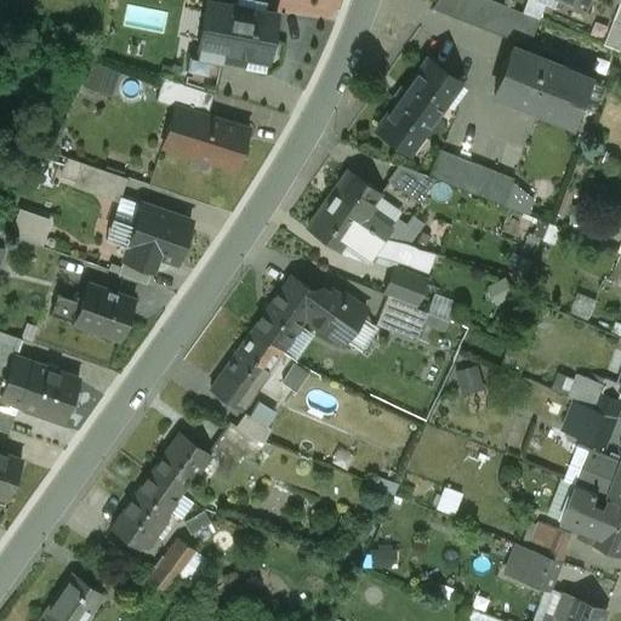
[(539,21),(486,0),(438,0),(432,10),(528,47),(539,21)]
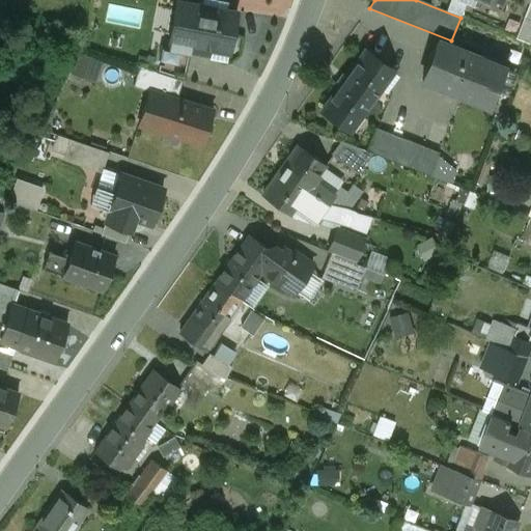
[(506,0),(491,0),(491,3),(503,8),(506,0)]
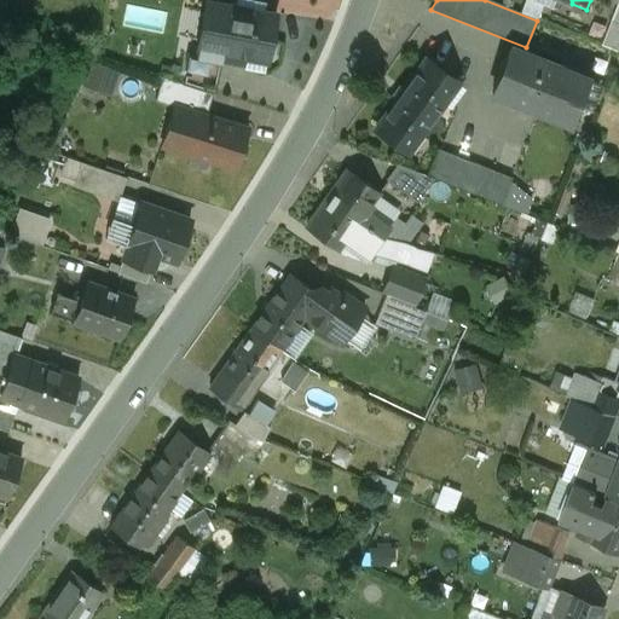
[(276,16),(207,3),(197,56),(220,59),(221,59),(220,61),(223,61),(244,65),(246,59),(267,63),(276,16)]
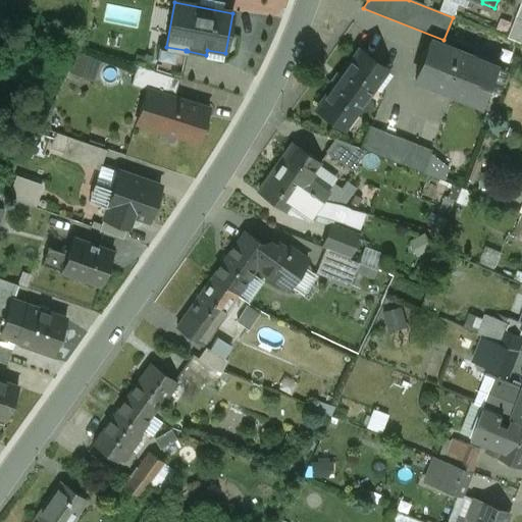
[(521,2),(508,39),(521,44),(521,43),(521,2)]
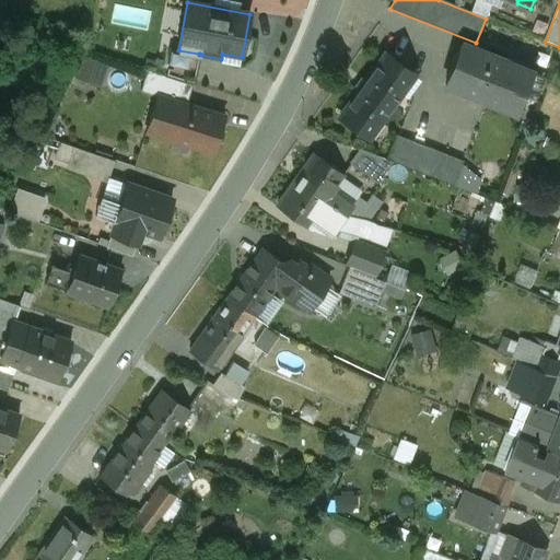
[(536,73),(462,44),(445,86),(520,115),(536,73)]
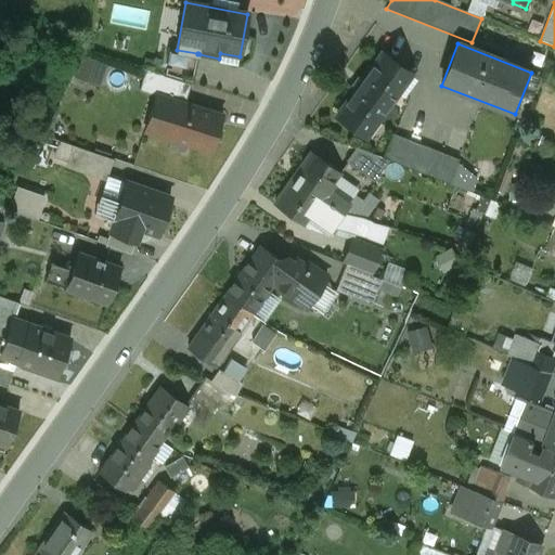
[(177,50),(169,49),(164,76),(191,85),(191,86),(193,86),(199,54),(197,54),(197,53),(177,50)]
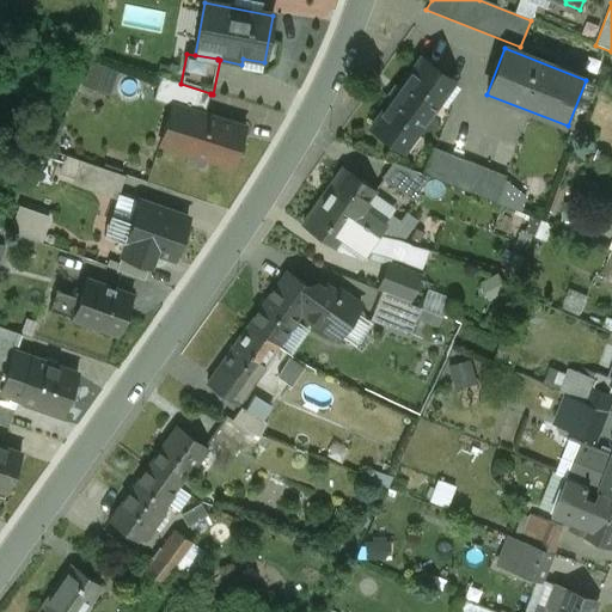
[(421,59),(371,129),(403,152),(453,83),(421,59)]
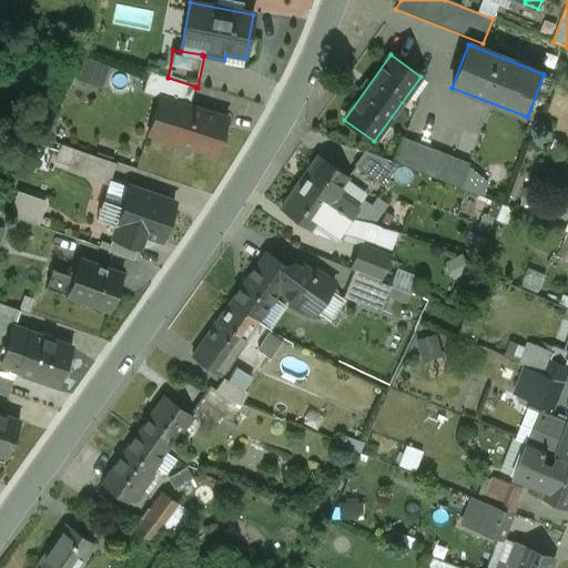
[(163,77),(151,72),(143,93),(158,97),(159,92),(163,77)]
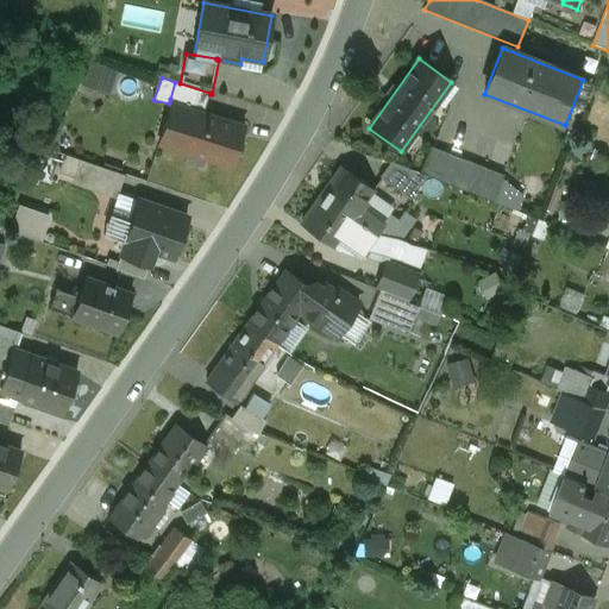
[(180,83),(175,82),(170,99),(202,108),(201,114),(202,114),(209,94),(209,93),(180,83)]
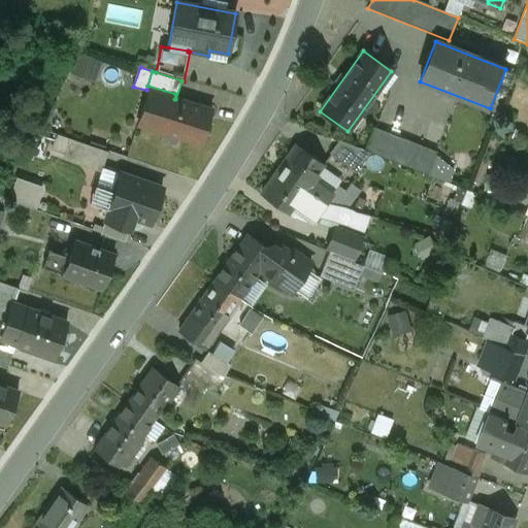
[(174,99),(156,93),(145,127),(201,144),(211,110),(175,99),(174,99)]
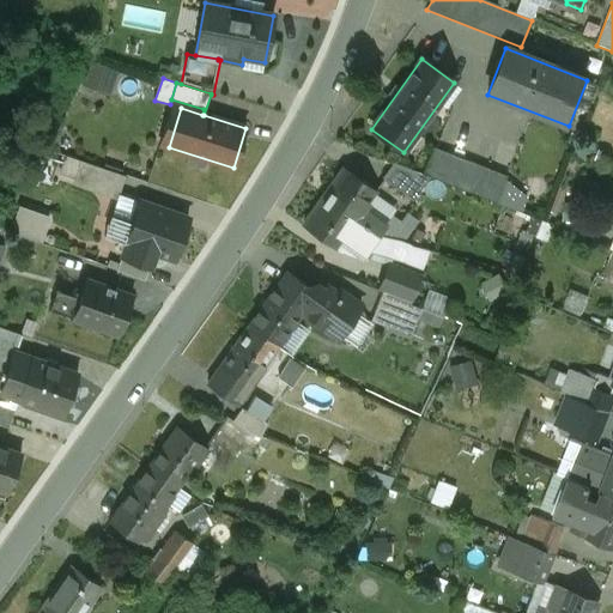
[(507,177),(434,149),(424,175),(430,178),(496,204),(507,177)]
